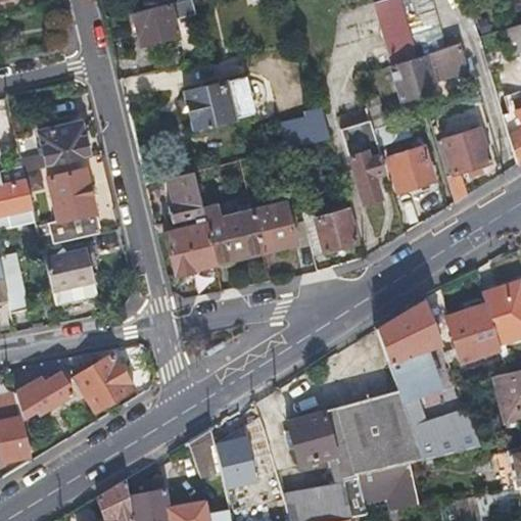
[(145,3),(147,10),(188,1),(190,0),(157,0),(145,3)]
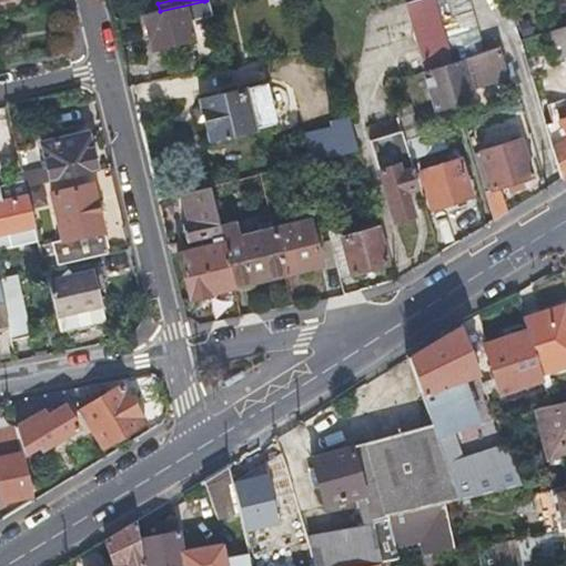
[(443,0),(458,60),(488,51),(474,0),(443,0)]
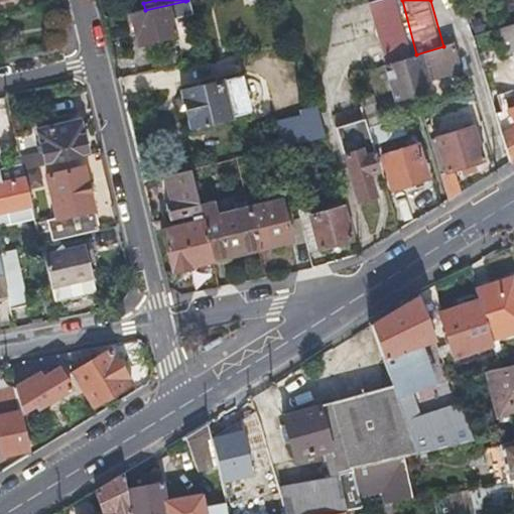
[(137,42),(153,38),(170,33),(168,22),(175,20),(174,14),(188,11),(185,1),(145,10),(130,14),(137,42)]
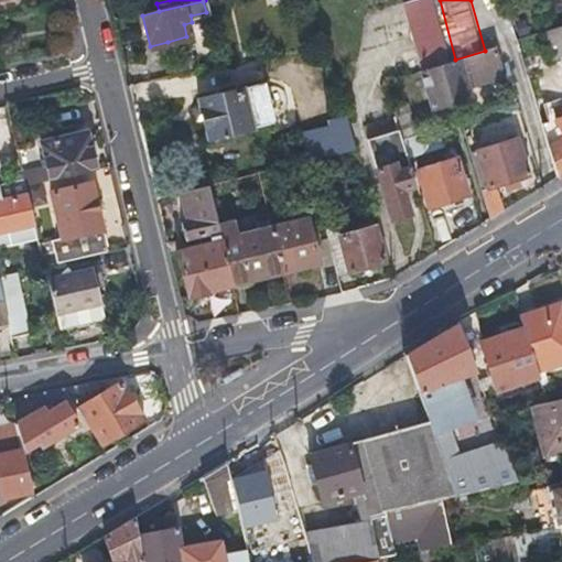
[(557,53),(561,52),(561,25),(550,29),(557,53)]
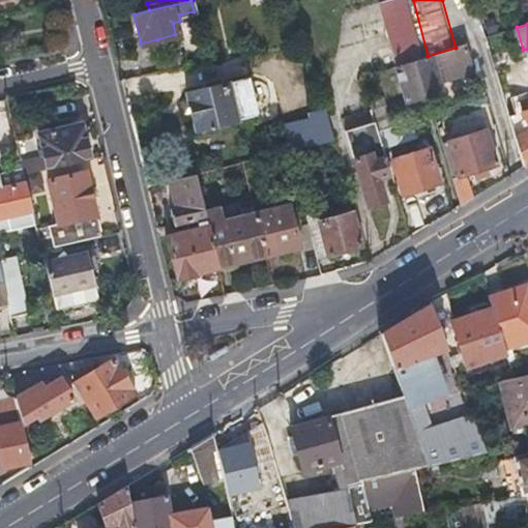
[(468,44),(456,48),(428,56),(399,65),(409,99),(446,88),(441,69),(463,62),(462,59),(472,55),(468,44)]
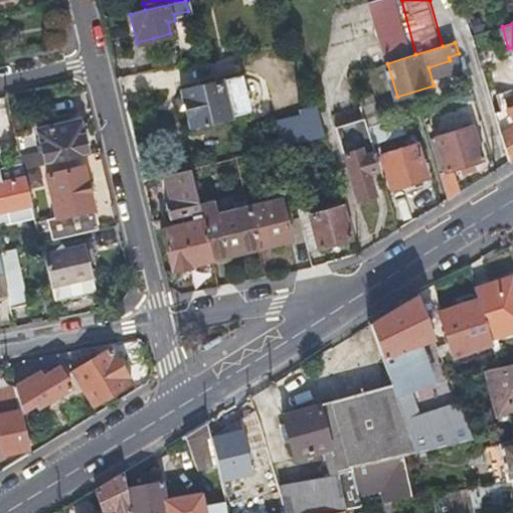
[(482,54),(486,53),(491,52),(489,46),(480,48),(482,54)]
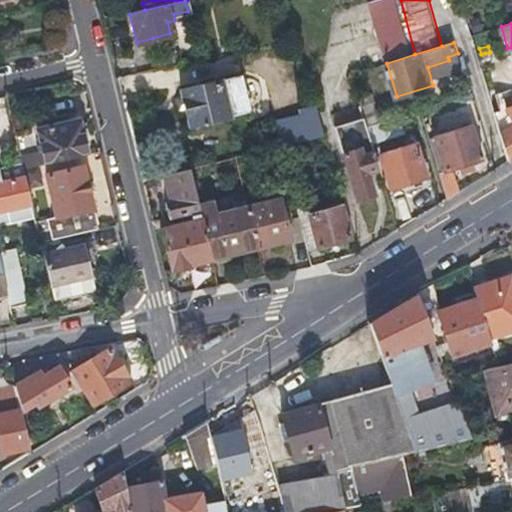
[(242,74),(220,79),(224,96),(237,93),(243,118),(252,117),(242,74)]
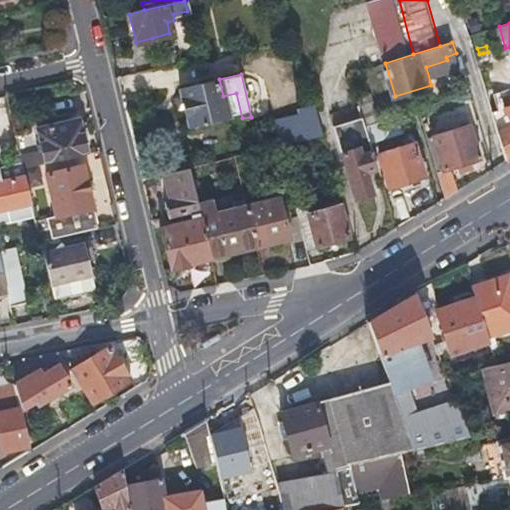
[(223,96),(219,79),(213,80),(180,86),(190,130),(242,118),(236,93),(223,96)]
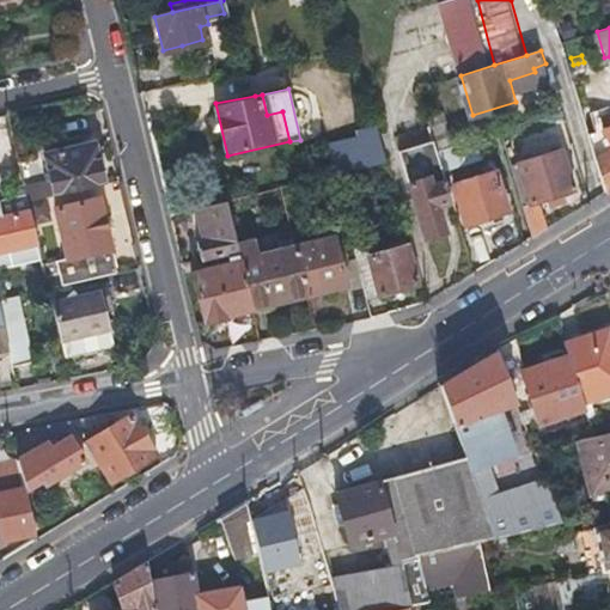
[(374,127),(367,129),(360,130),(361,136),(330,144),(337,175),(386,163),(374,127)]
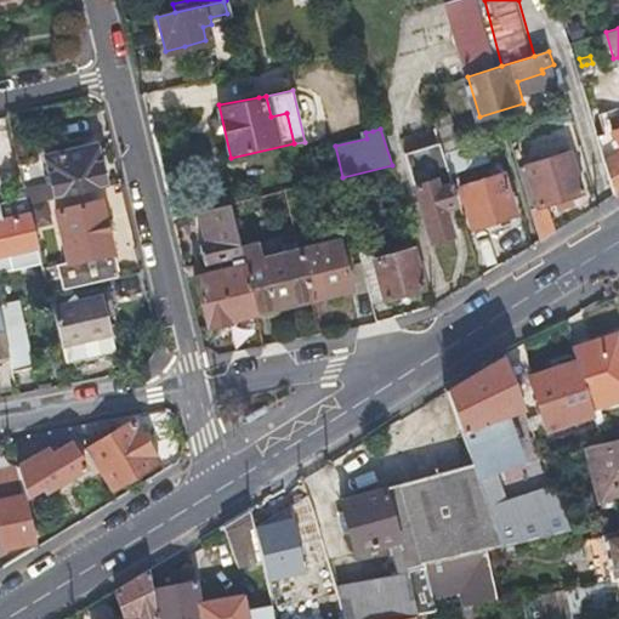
[(618,129),(600,135),(615,196),(618,194),(618,129)]
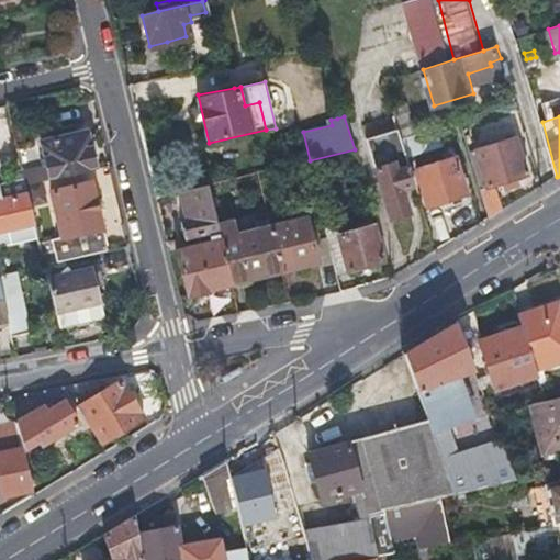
[(412,169),(406,150),(402,137),(399,125),(398,121),(360,133),(388,219),(407,212),(401,190),(416,186),(412,169)]
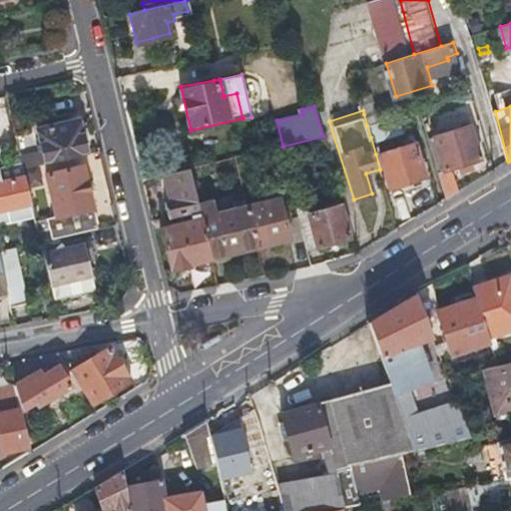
[(376,110),(364,114),(367,125),(379,122),(376,110)]
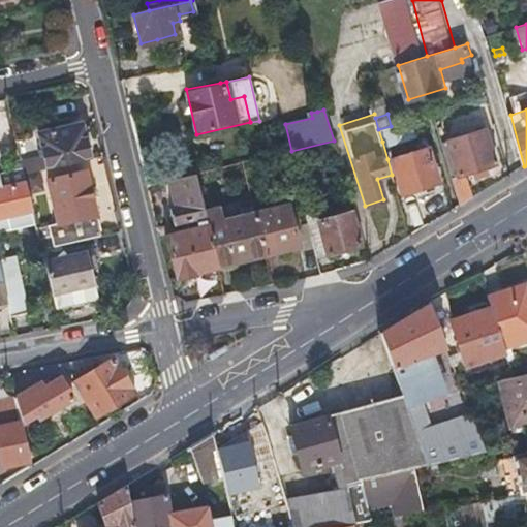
[(24,167),(25,175),(90,159),(82,123),(38,133),(44,156),(22,161),(24,167)]
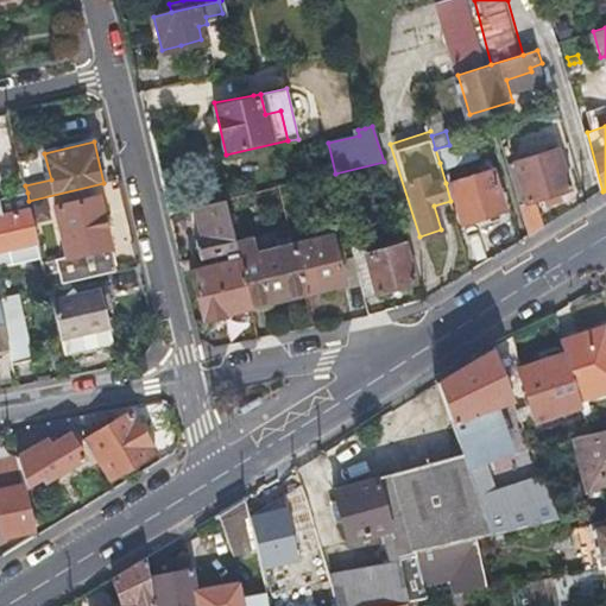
[(464,156),(459,141),(449,145),(435,149),(440,163),(464,156)]
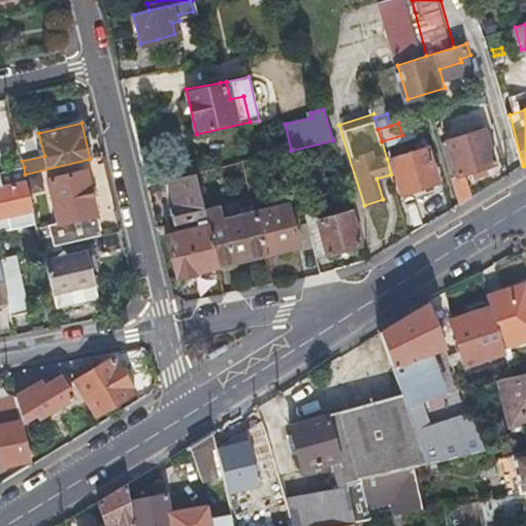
[(466,173),(481,168),(496,163),(486,130),(449,140),(459,174),(453,176),(461,204),(473,197),(466,173)]
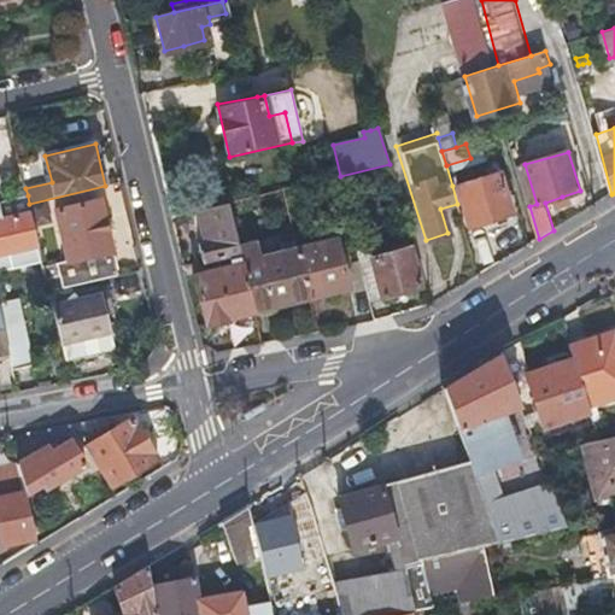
[(517,168),(529,206),(537,204),(525,164),(517,168)]
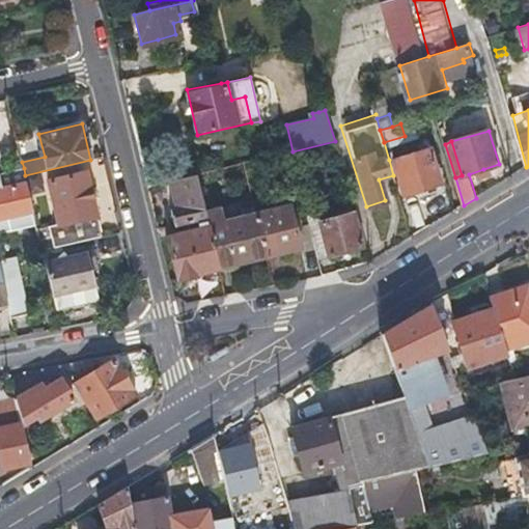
[(7,157),(21,154),(19,144),(5,147),(7,157)]
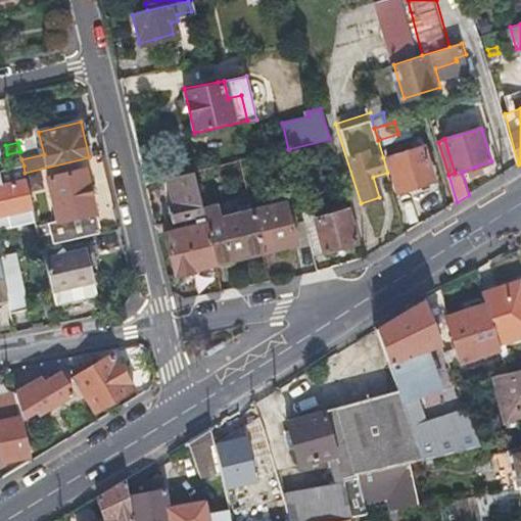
[(424,145),(383,157),(387,173),(393,193),(434,180),(424,145)]
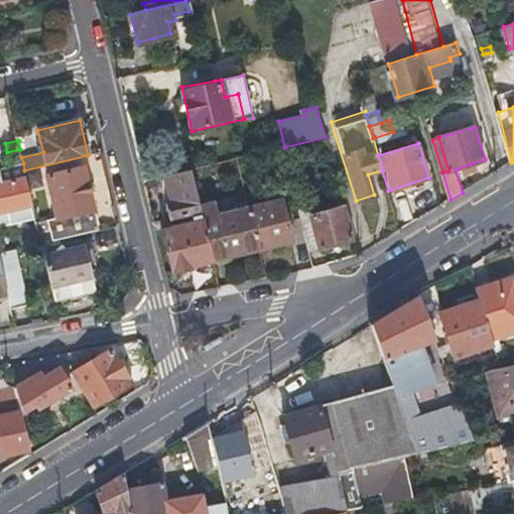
[(0,168),(0,211),(32,204),(24,170),(23,163),(0,168)]
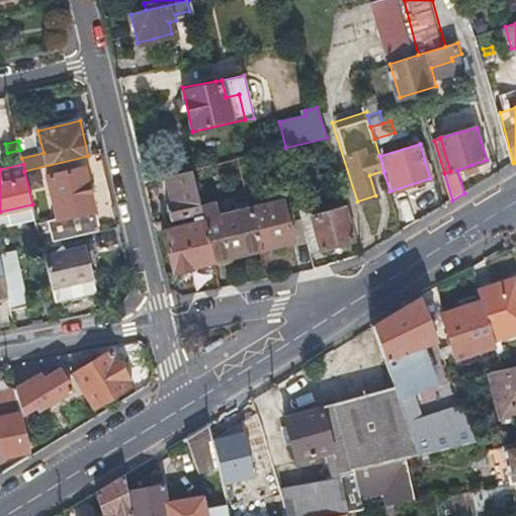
[(46,175),(48,181),(50,187),(45,189),(48,202),(53,200),(61,241),(100,231),(86,166),(46,175)]
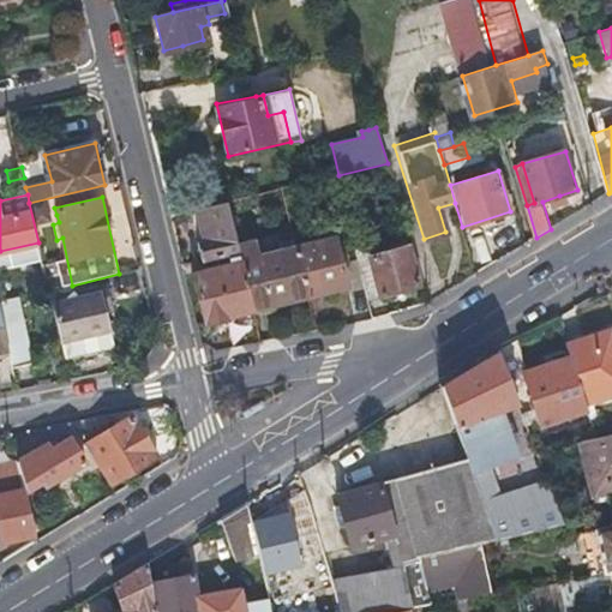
[(247,208),(245,197),(227,201),(229,211),(247,208)]
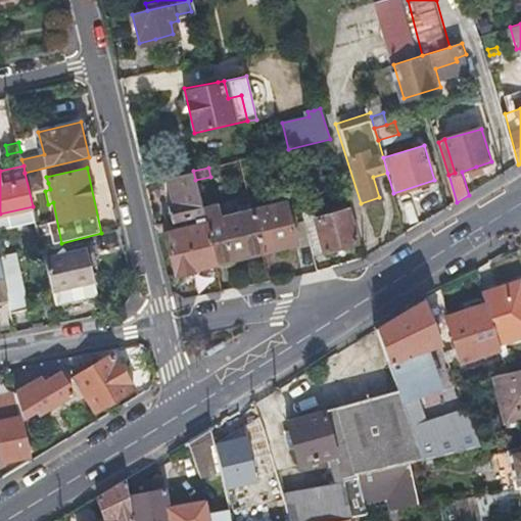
[(166,204),(169,220),(202,211),(195,180),(193,171),(180,174),(167,177),(173,202),(166,204)]
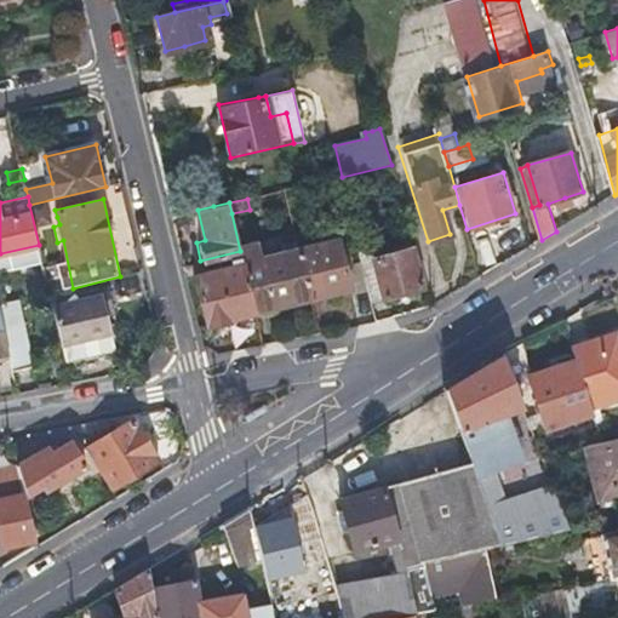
[(442,270),(463,268),(459,239),(439,241),(442,270)]
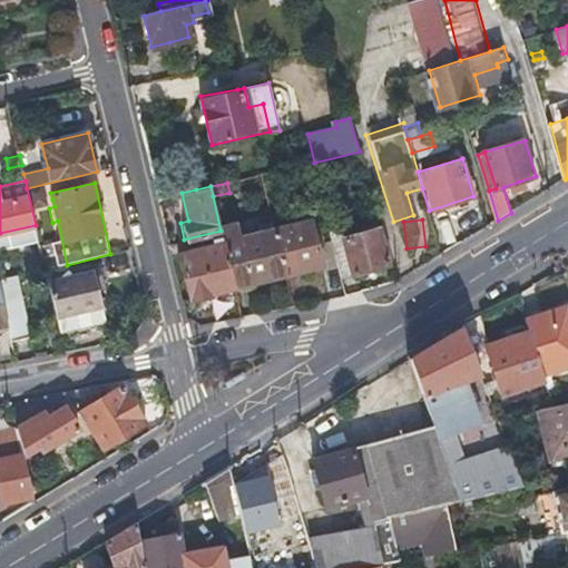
[(311,222),(274,231),(285,277),(321,270),(311,222)]
